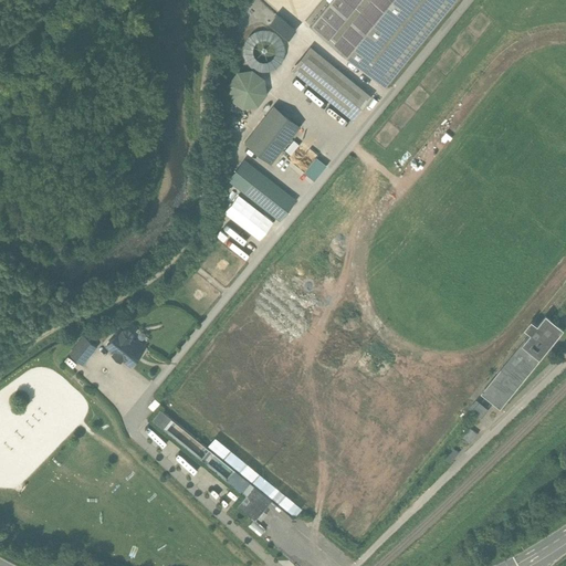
[(332,0),(310,28),(385,88),(456,0),(332,0)]
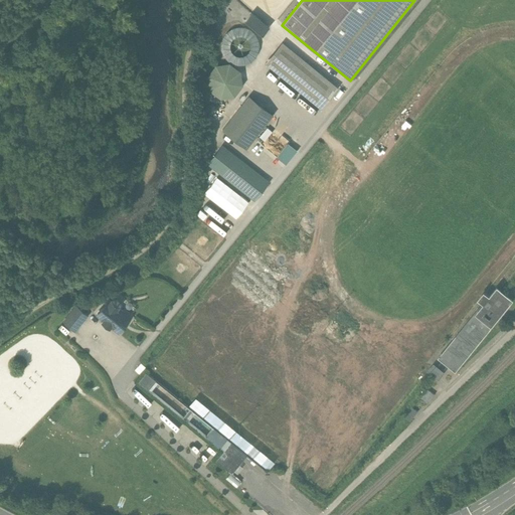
[(248,22),(268,34),(274,25),(254,13),(248,22)]
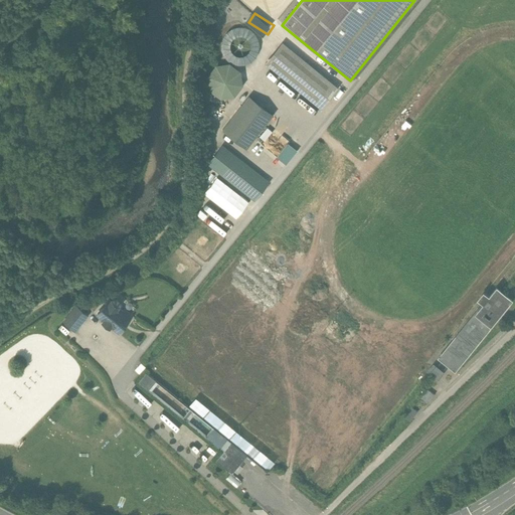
[(244,64),(250,62),(254,58),(258,52),(259,46),(258,41),(254,36),(250,32),(244,29),(238,29),(232,30),(227,34),(224,38),(222,44),(222,50),(224,56),(227,60),(232,64),(238,65),(244,64)]
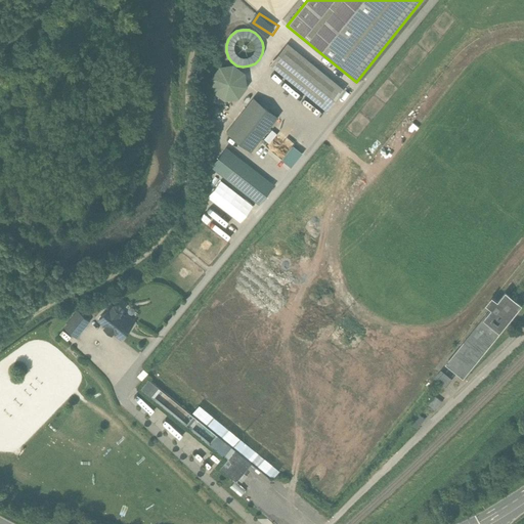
[(288,47),(273,64),(325,108),(340,92),(288,47)]
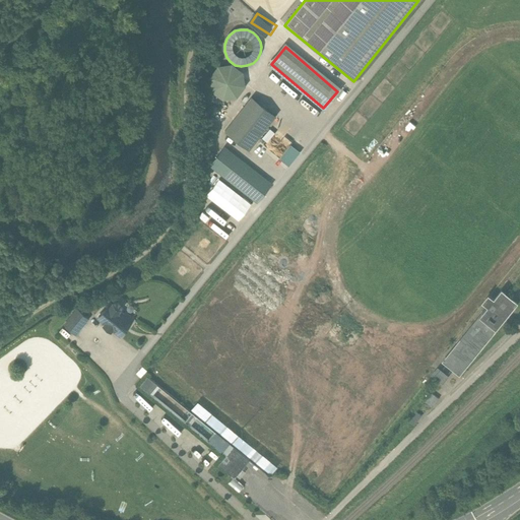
[(231,65),(217,67),(209,78),(211,91),(222,100),(236,98),(237,98),(245,87),(242,73),(232,65),(231,65)]
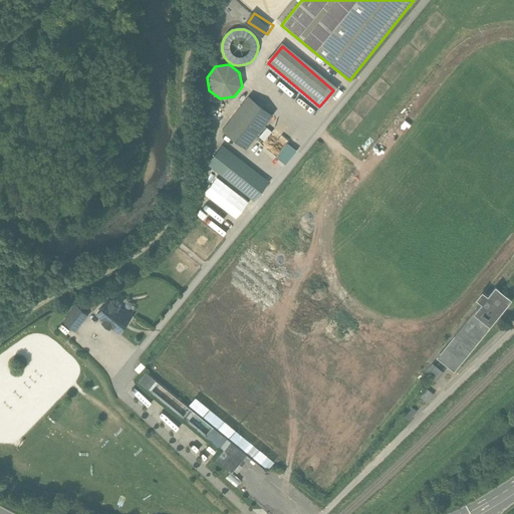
[(224,130),(248,149),(273,118),(249,98),(224,130)]
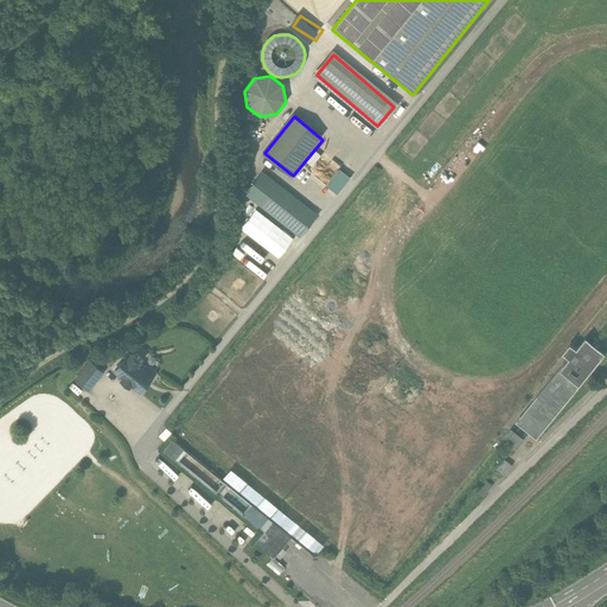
[(317,216),(261,173),(244,195),(299,238),(317,216)]
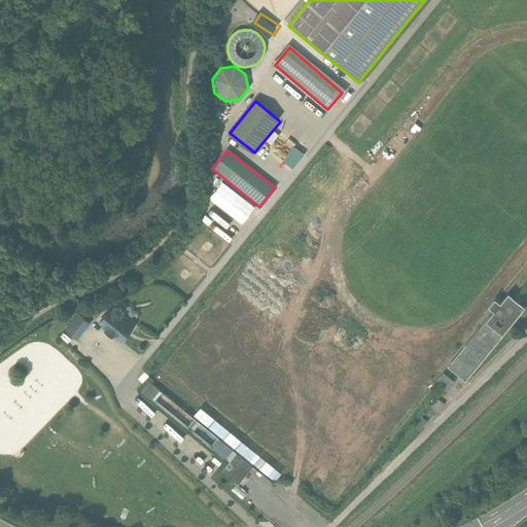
[(506,287),(513,292),(517,288),(510,283),(506,287)]
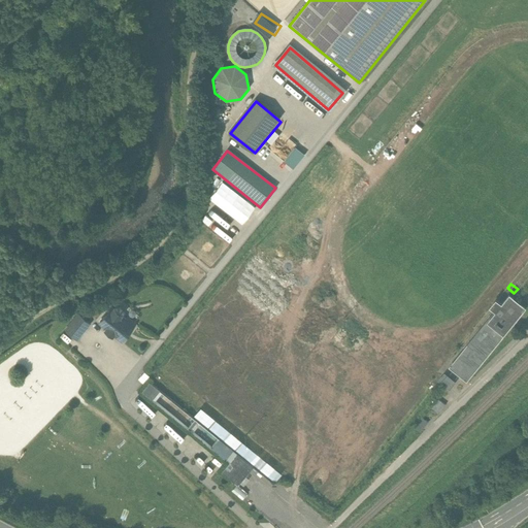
[(508,295),(490,319),(494,322),(491,325),(503,334),(525,308),(508,295)]
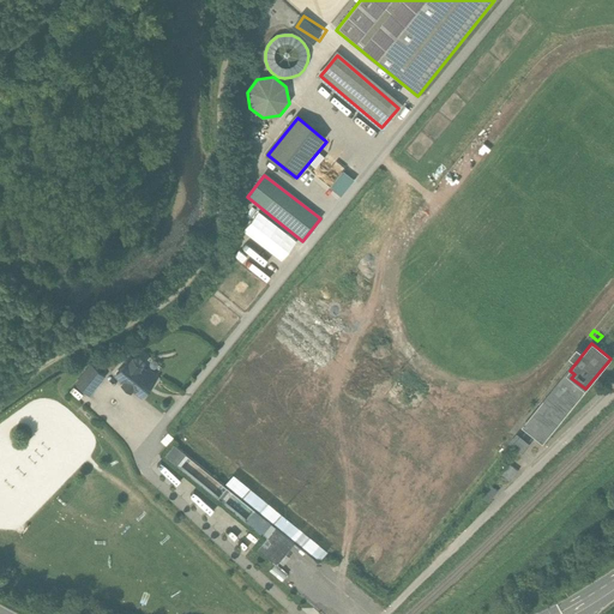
[(142,360),(138,357),(134,357),(132,360),(130,359),(115,375),(125,383),(122,384),(131,391),(132,389),(140,396),(155,379),(139,367),(142,365),(142,360)]
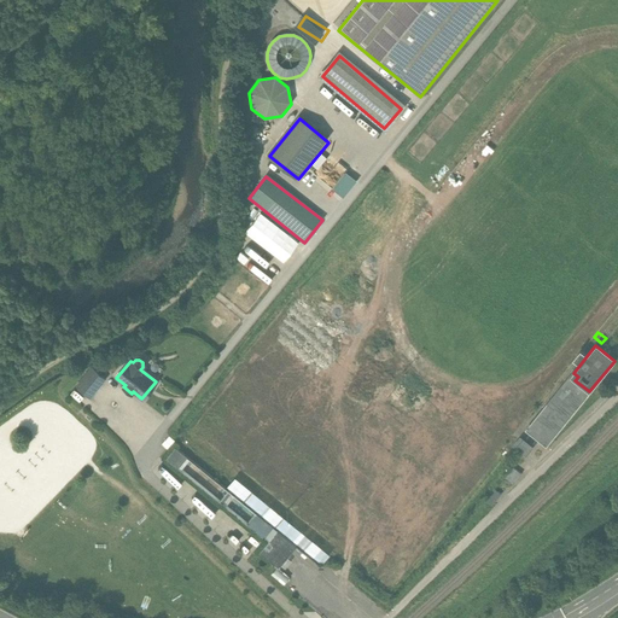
[(92,368),(76,388),(89,397),(105,379),(92,368)]
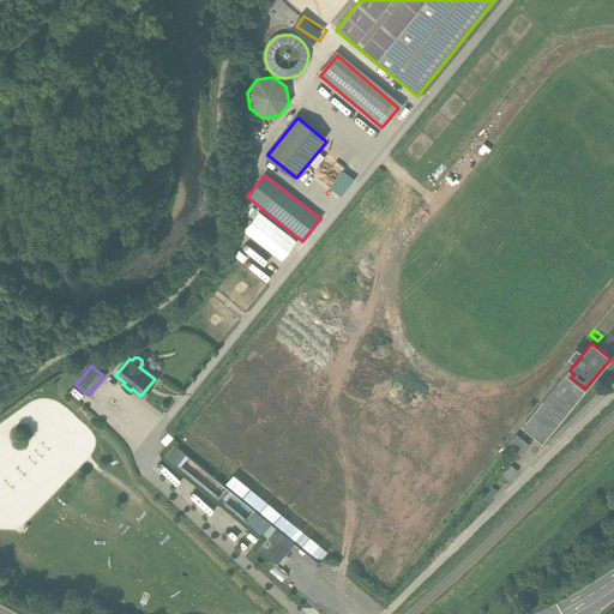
[(585,389),(571,378),(545,411),(540,408),(523,428),(542,443),(585,389)]
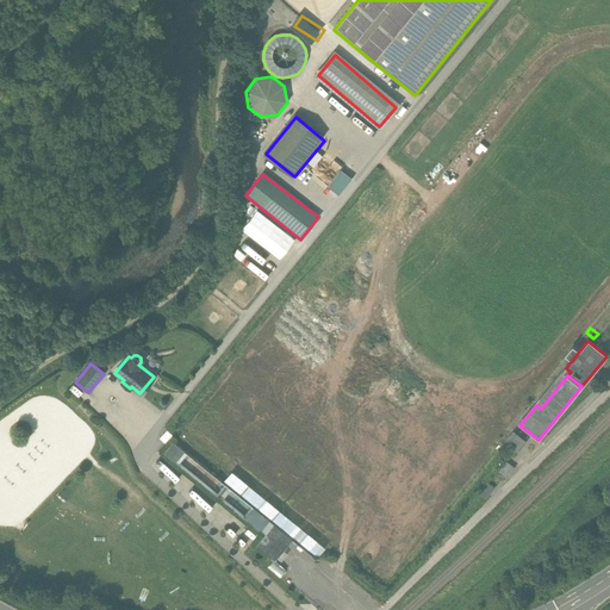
[(503,440),(516,449),(522,441),(509,430),(503,440)]
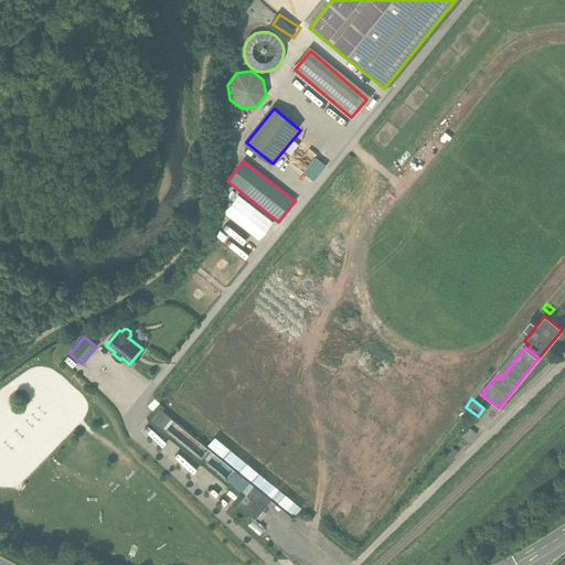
[(172,420),(160,409),(150,420),(163,432),(172,420)]
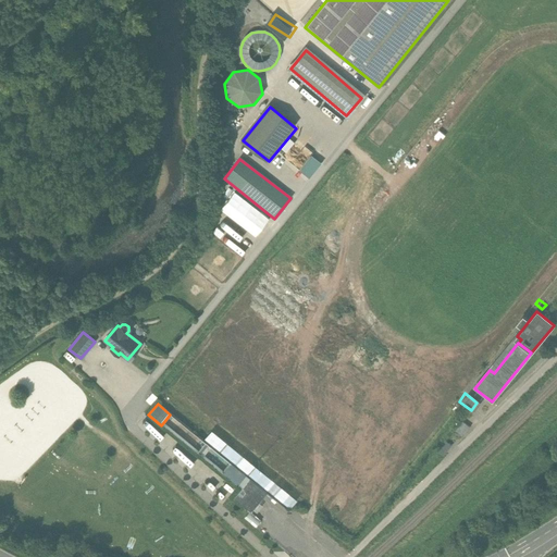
[(470,429),(459,420),(452,430),(462,438),(470,429)]
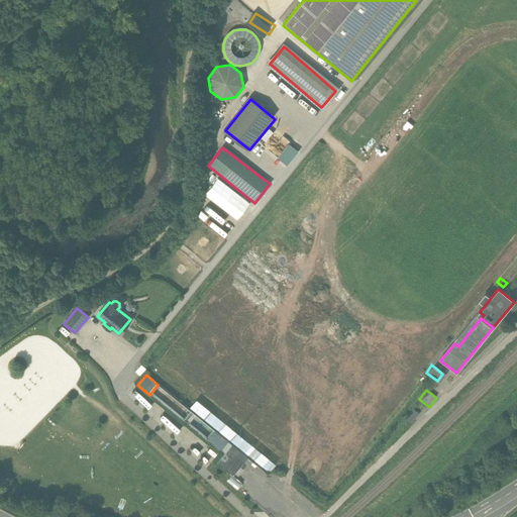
[(275,467),(195,401),(189,410),(213,430),(246,456),(268,475),(275,467)]
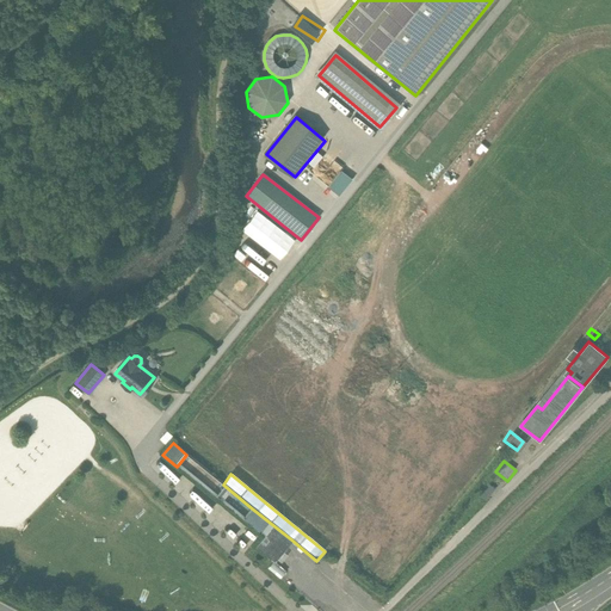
[(495,491),(485,482),(475,493),(486,501),(495,491)]
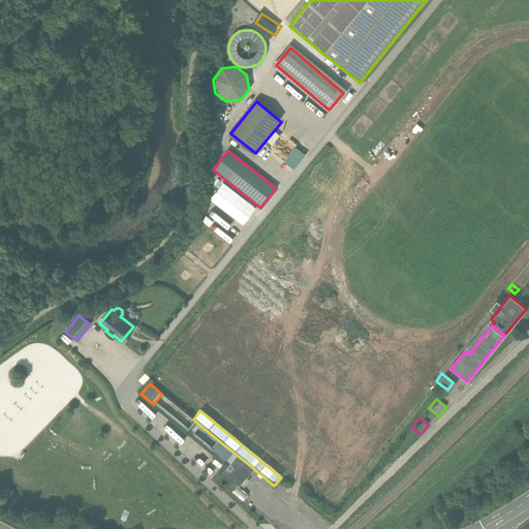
[(236,487),(252,467),(218,440),(210,450),(228,465),(221,474),(236,487)]
